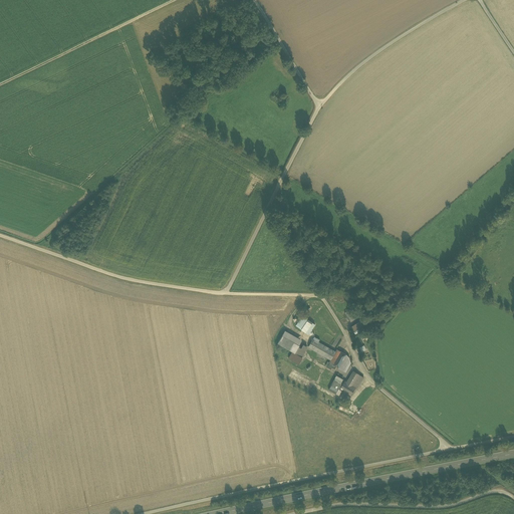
[(344,312),(350,321),(357,317),(356,315),(352,307),(344,312)]
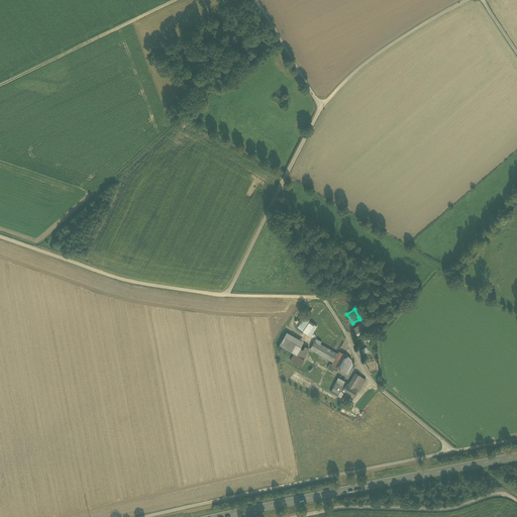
[(303,331),(310,321),(304,318),(297,327),(303,331)]
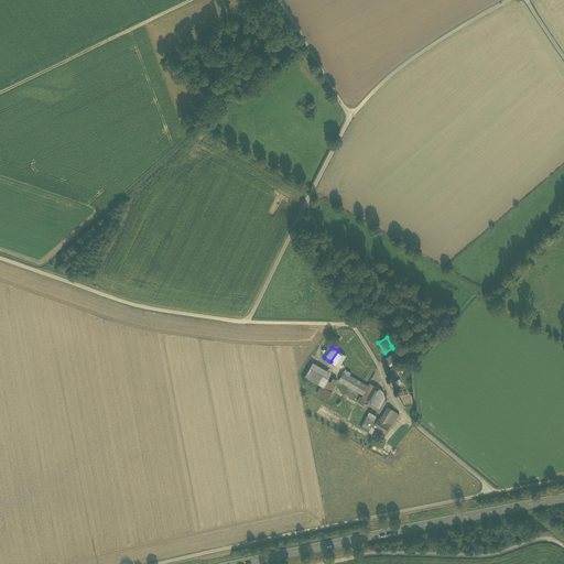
[(336,365),(343,354),(338,350),(331,361),(336,365)]
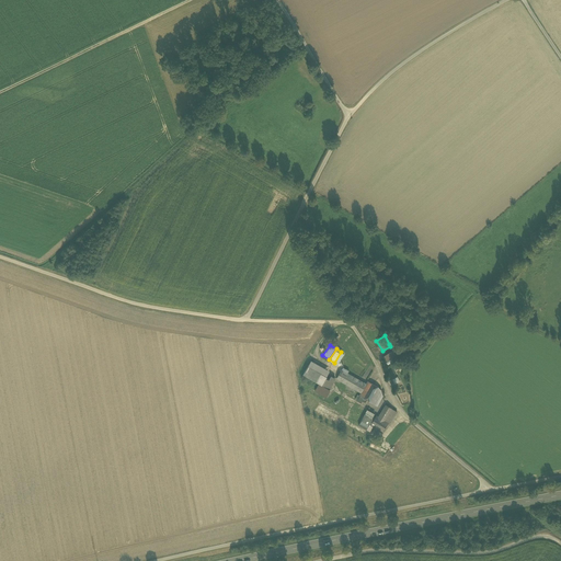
[(344,354),(341,352),(334,363),(336,365),(344,354)]
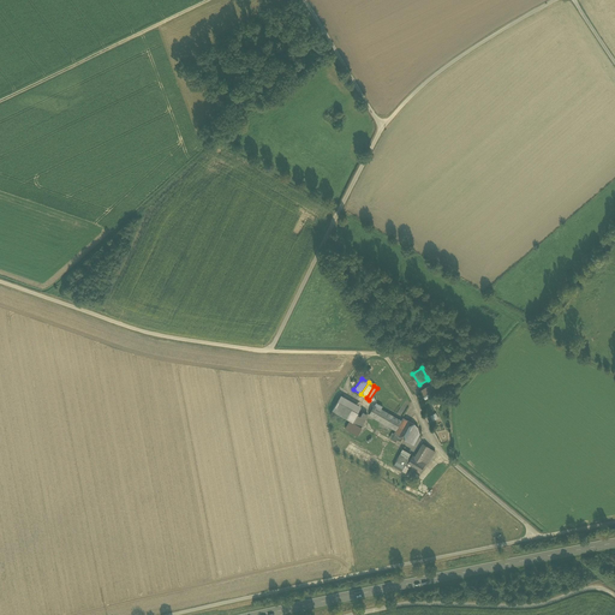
[(429,393),(425,387),(419,392),(423,396),(429,393)]
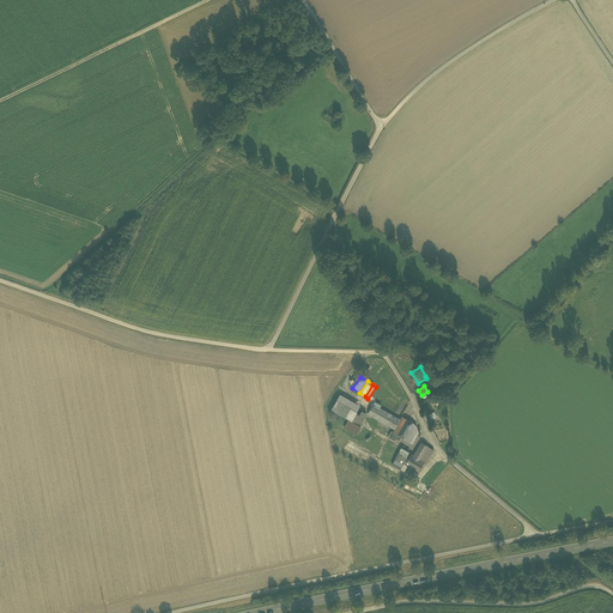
[(332,410),(345,417),(351,407),(356,410),(359,405),(340,394),(332,410)]
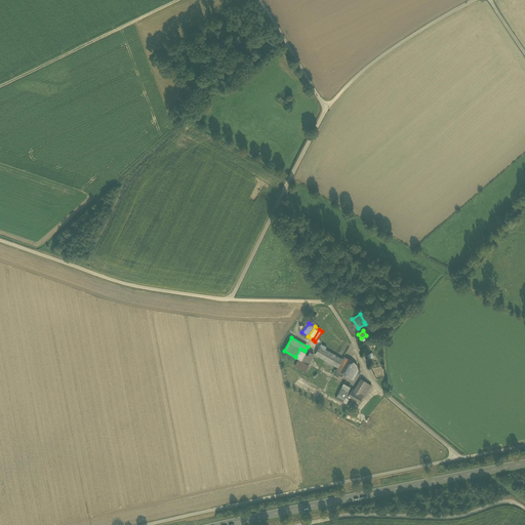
[(340,372),(347,375),(354,362),(345,356),(342,359),(325,350),(320,347),(320,346),(315,355),(337,367),(336,370),(337,370),(340,372)]
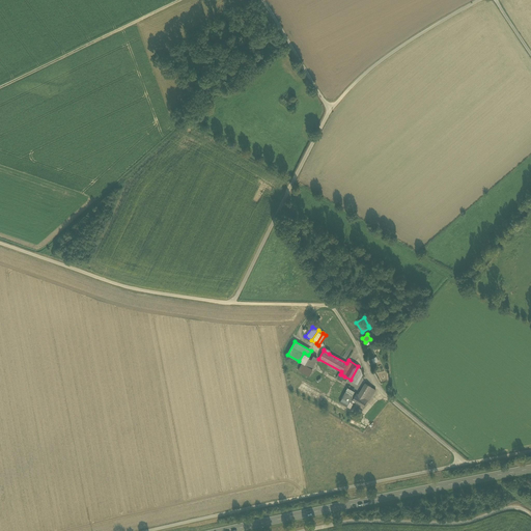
[(302,363),(305,364),(309,358),(307,357),(308,355),(304,353),(299,361),(302,363)]
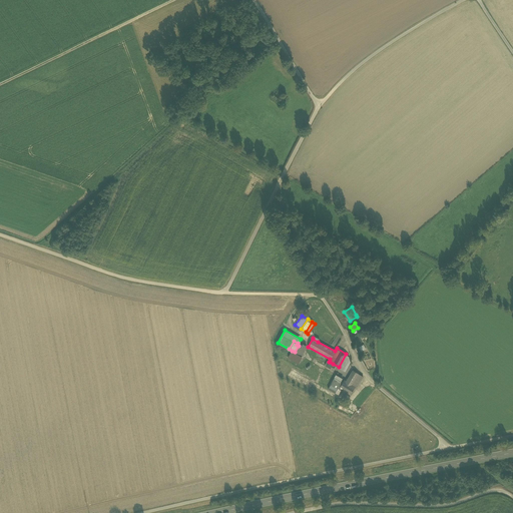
[(306,350),(305,350),(301,348),(301,347),(299,346),(295,352),(302,357),(306,350)]
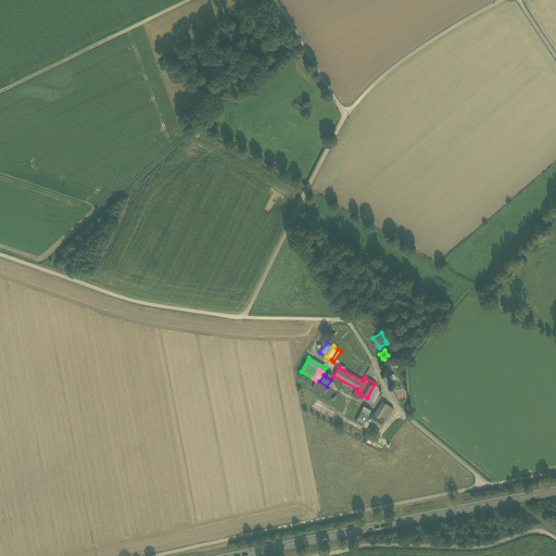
[(328,387),(327,387),(319,381),(316,380),(312,387),(324,393),(328,387)]
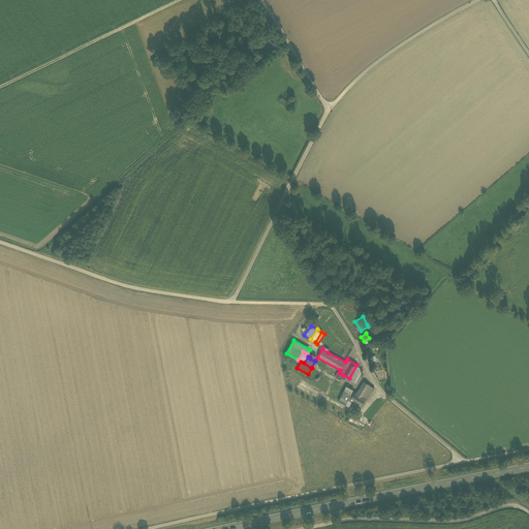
[(355,382),(356,379),(353,377),(359,368),(360,368),(356,365),(349,378),(355,382)]
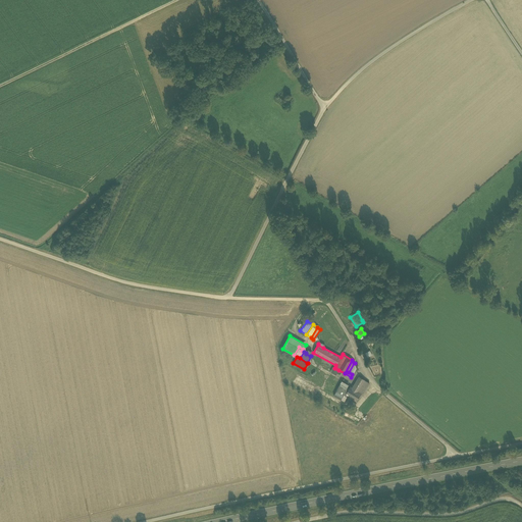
[(357,402),(362,393),(358,392),(363,382),(363,383),(365,380),(359,376),(352,387),(351,386),(349,388),(346,395),(348,396),(357,402)]
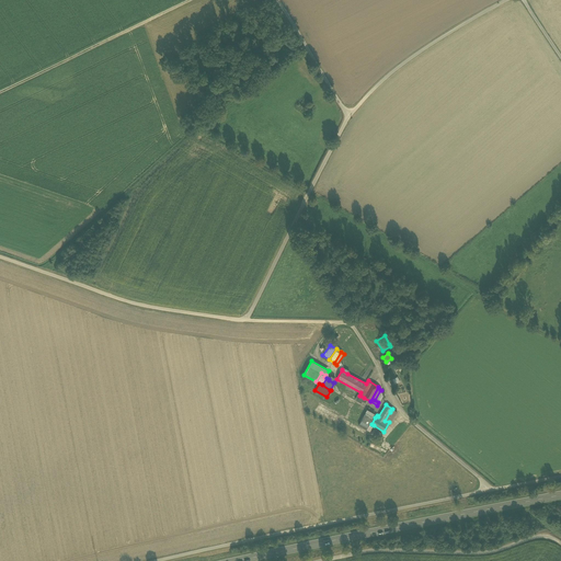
[(397,412),(392,409),(390,412),(390,411),(385,421),(389,422),(389,423),(397,412)]
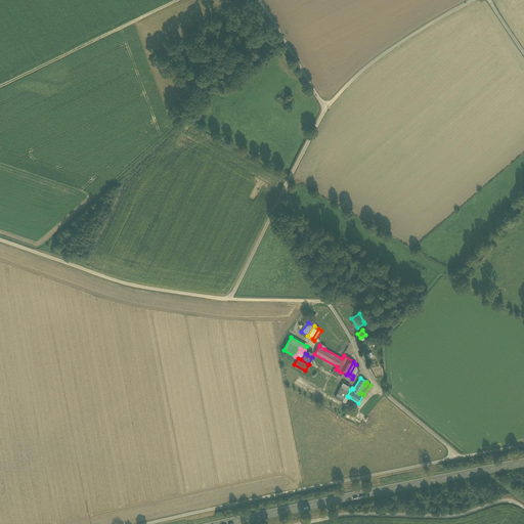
[(347,396),(350,390),(348,389),(342,385),(335,397),(345,403),(349,397),(347,396)]
